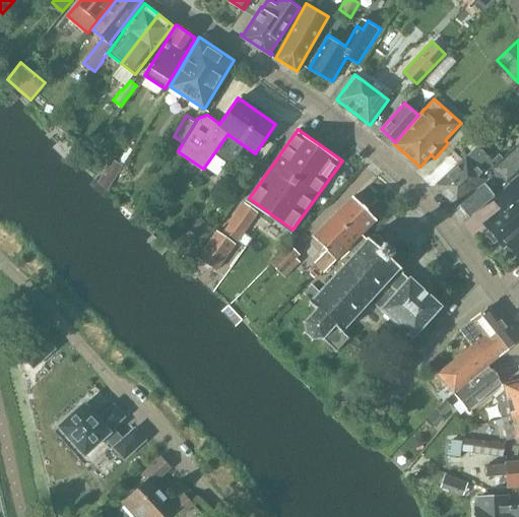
[(493,174),(459,204),(469,216),(475,211),(474,210),(510,181),(518,172),(518,141),(493,166),(489,170),(493,174)]
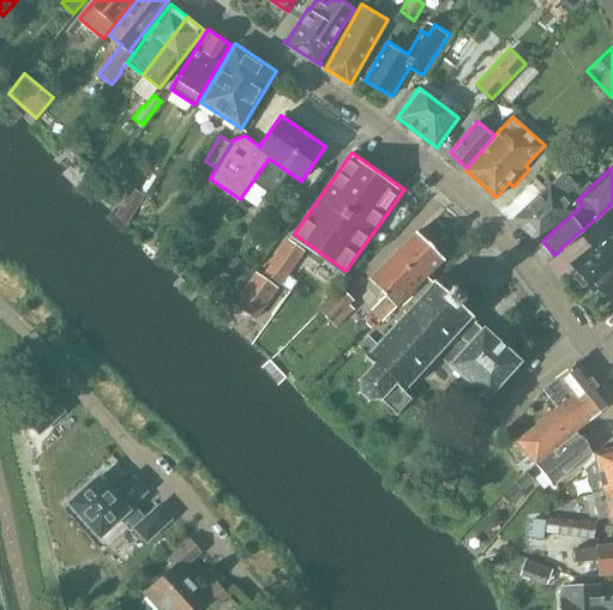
[(577,200),(582,195),(575,187),(570,191),(568,188),(562,193),(552,182),(515,216),(540,243),(542,241),(582,205),(577,200)]
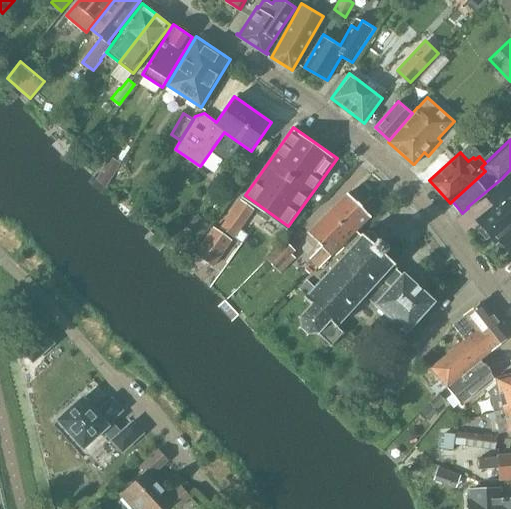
[(107,186),(122,161),(110,155),(97,177),(107,186)]
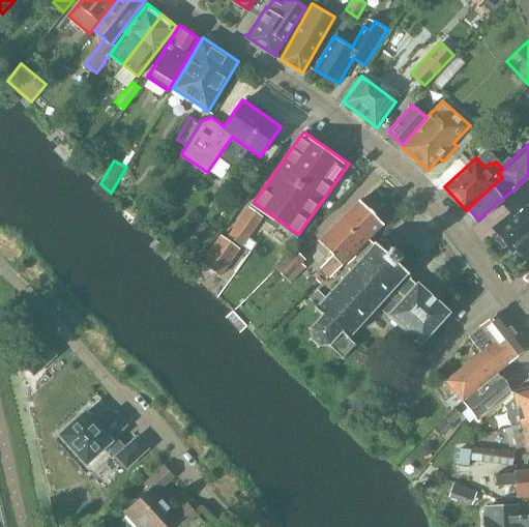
[(528,180),(509,197),(517,206),(492,227),(497,233),(494,236),(501,245),(504,243),(508,247),(528,231),(528,180)]
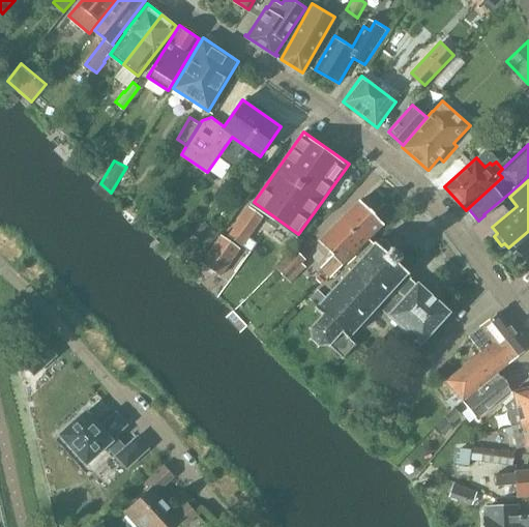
[(335,272),(343,264),(385,223),(361,199),(319,240),(333,254),(325,262),(335,272)]
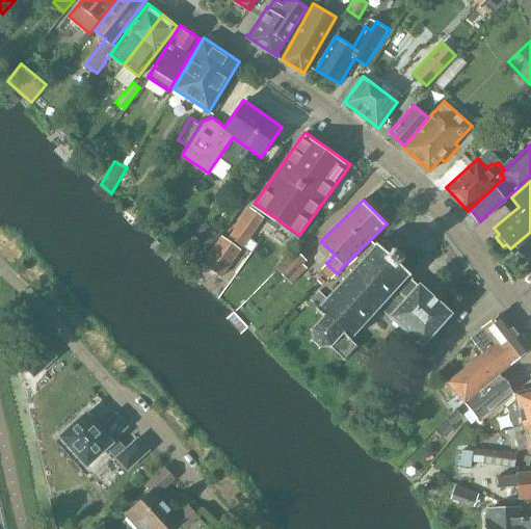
[(265,216),(254,207),(232,236),(244,244),(265,216)]
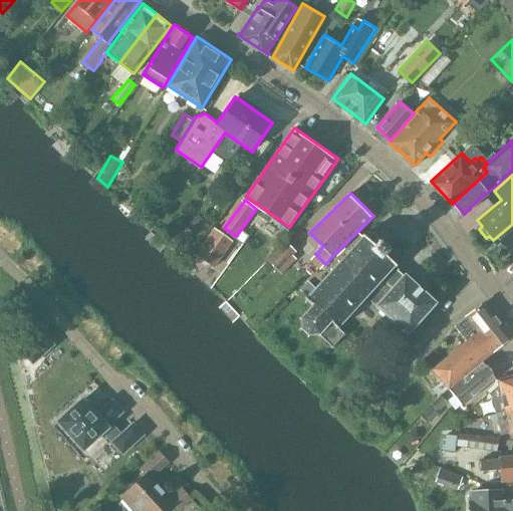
[(211,227),(198,215),(187,226),(201,239),(211,227)]
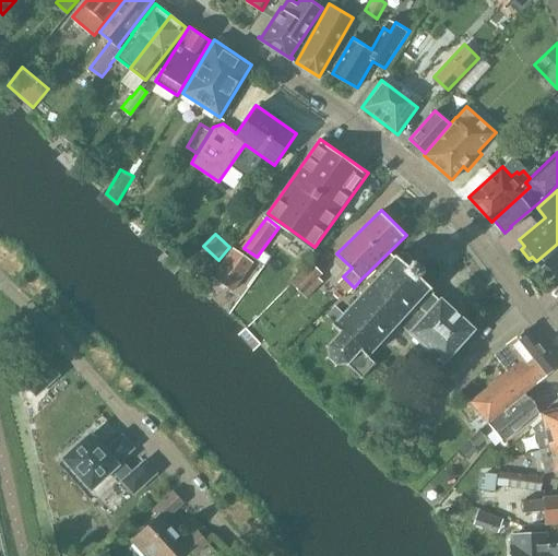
[(557,244),(536,261),(538,263),(542,261),(544,264),(541,267),(549,278),(553,274),(557,280),(557,244)]
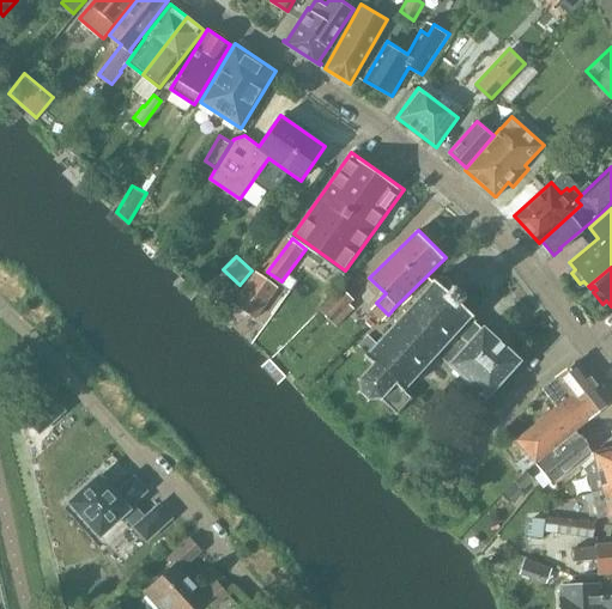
[(255,317),(279,286),(258,270),(234,303),(255,317)]
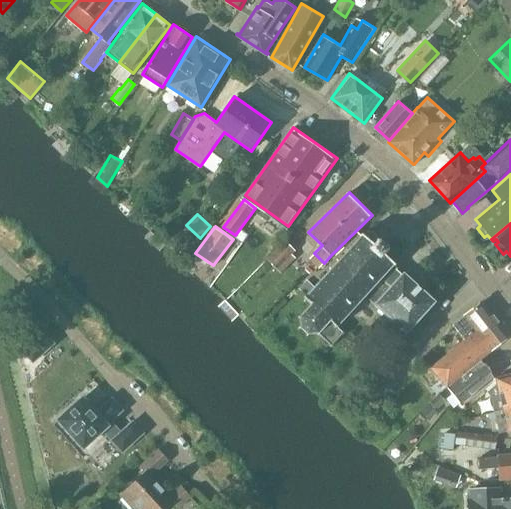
[(365,295),(395,264),(396,263),(384,252),(388,248),(368,229),(365,233),(363,232),(361,234),(362,235),(305,298),(311,303),(300,316),(300,326),(308,334),(319,333),(331,344),(343,331),(337,326),(365,295)]
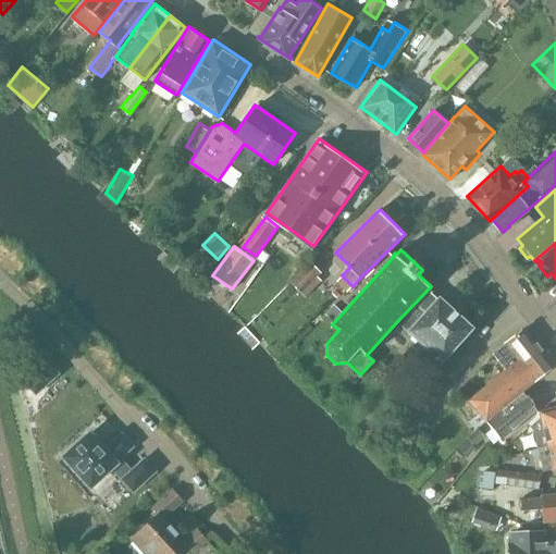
[(321,272),(310,262),(292,282),(305,295),(321,280),(318,277),(321,272)]
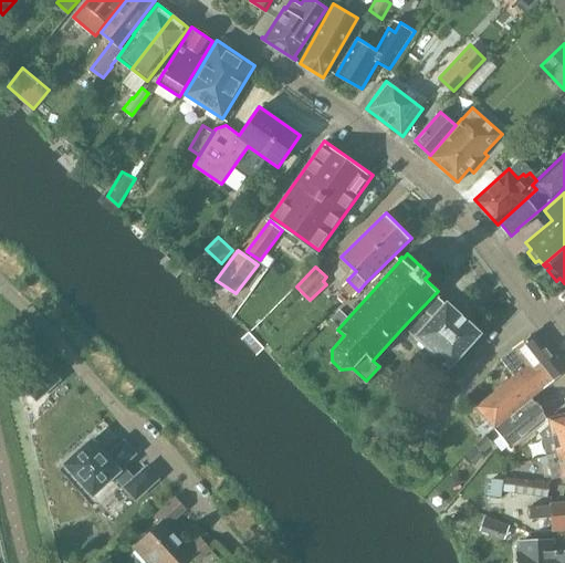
[(437,292),(404,326),(450,367),(481,333),(447,302),(446,302),(439,296),(440,295),(437,292)]
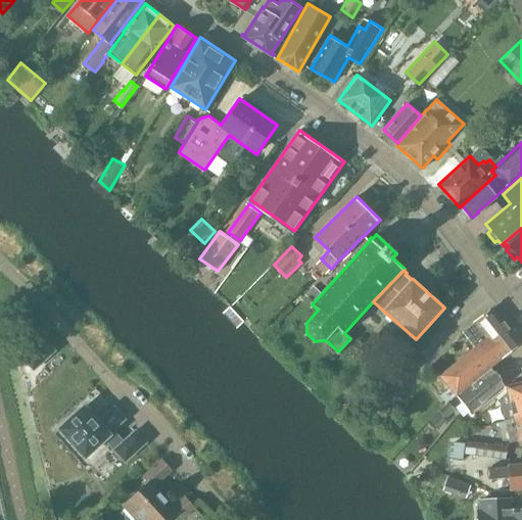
[(322,292),(314,285),(305,293),(313,301),(322,292)]
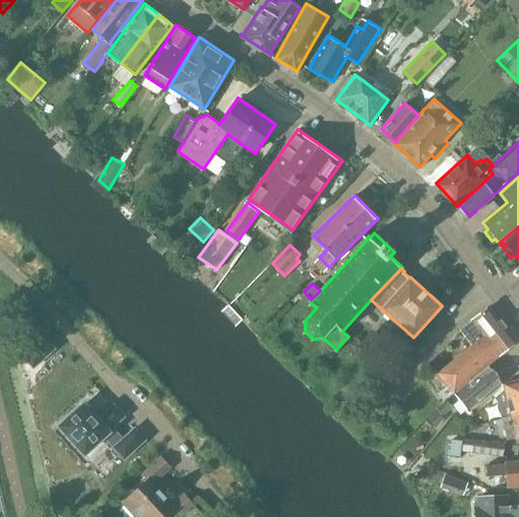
[(444,400),(447,397),(453,392),(517,340),(491,306),(460,328),(472,343),(437,373),(447,385),(438,393),(444,400)]
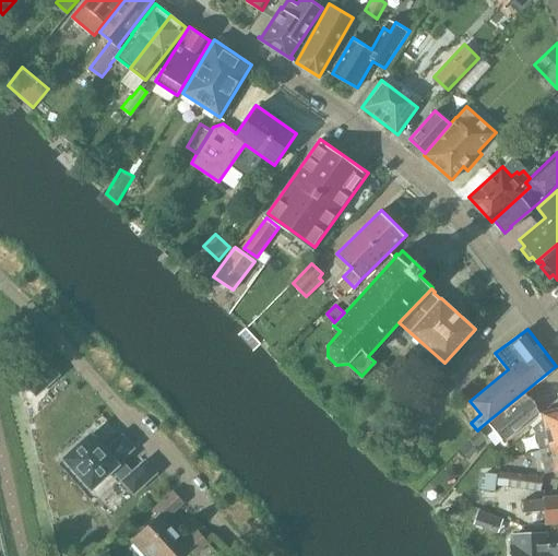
[(503,439),(541,409),(529,392),(490,423),(503,439)]
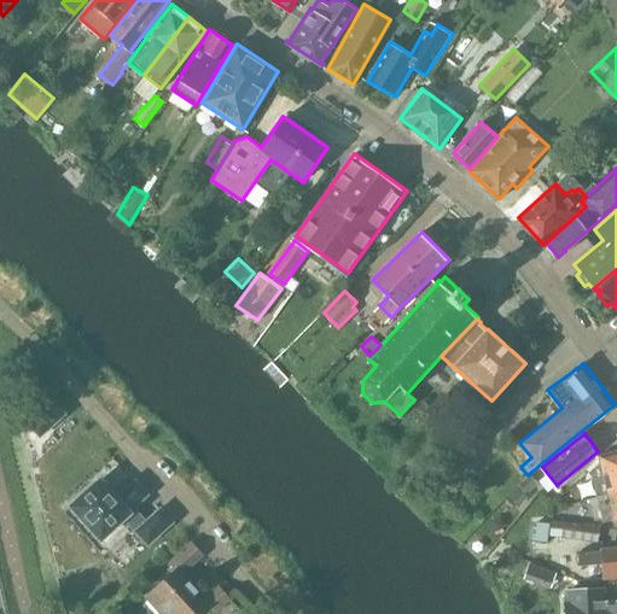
[(598,495),(616,489),(616,449),(599,455),(600,461),(589,471),(593,477),(598,495)]
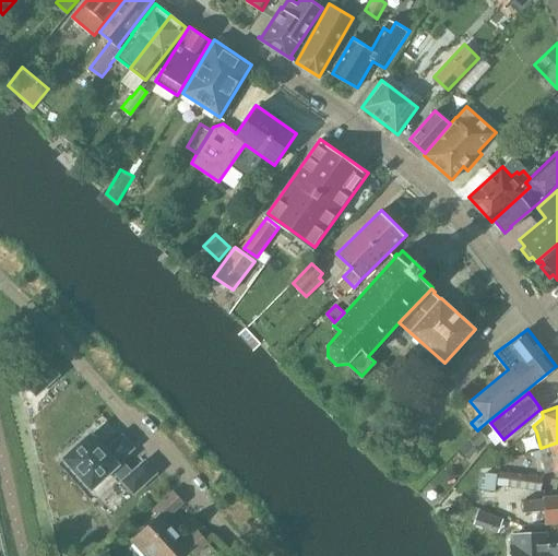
[(481,427),(477,430),(469,438),(476,447),(488,437),(481,427)]
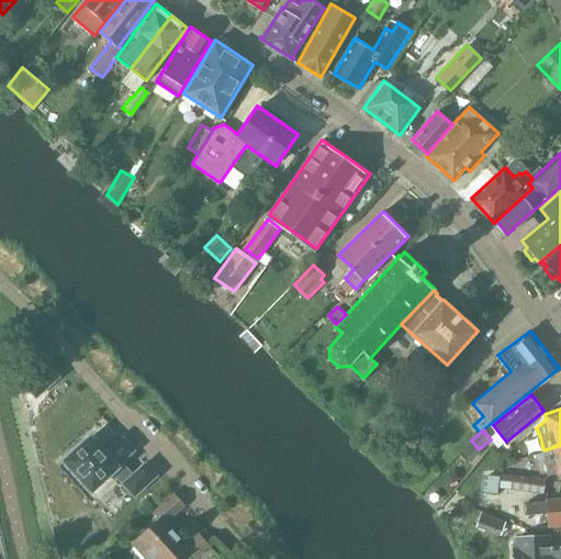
[(91,433),(63,459),(92,493),(114,472),(135,495),(159,473),(146,460),(133,471),(123,461),(136,449),(124,435),(107,450),(91,433)]
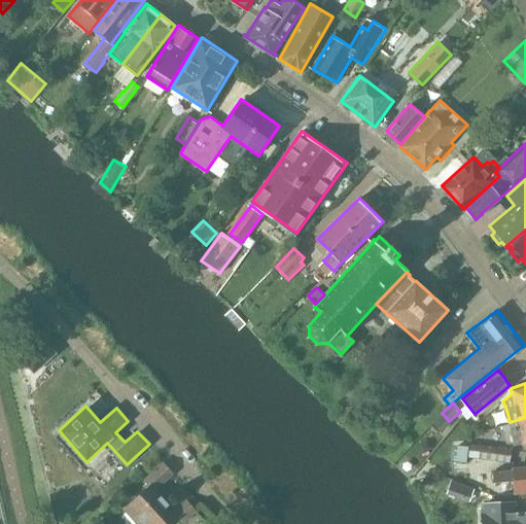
[(525,417),(510,422),(515,444),(524,441),(525,441),(525,417)]
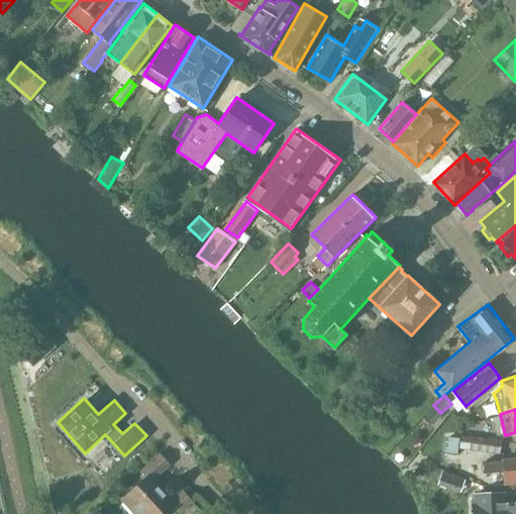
[(501,452),(503,440),(461,434),(458,446),(501,452)]
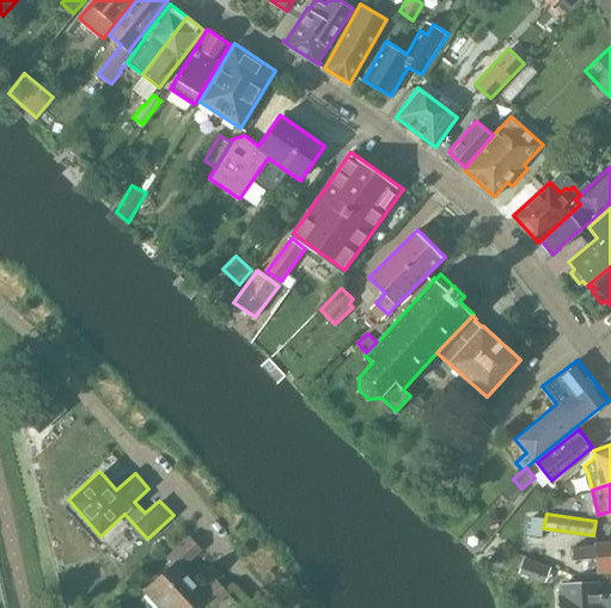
[(203,591),(181,567),(202,548),(190,535),(169,554),(175,562),(144,590),(159,607),(167,607),(197,607),(208,599),(214,605),(230,591),(218,578),(203,591)]
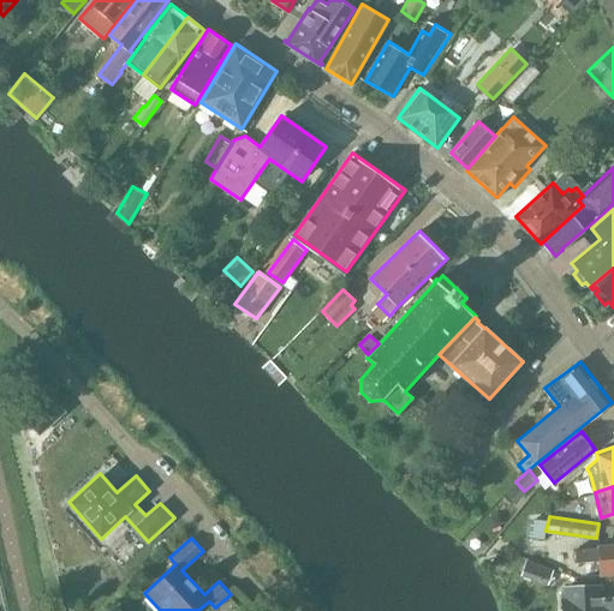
[(613,543),(570,546),(572,562),(600,558),(601,575),(613,573),(613,543)]
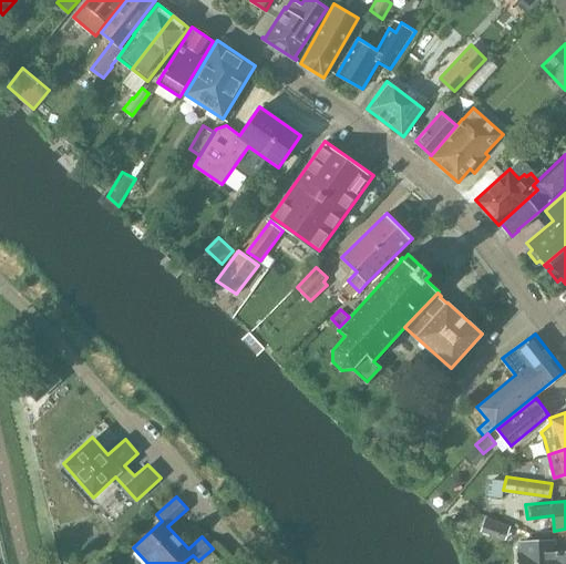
[(565,551),(553,552),(553,540),(520,541),(521,554),(516,554),(516,563),(565,563),(565,551)]
